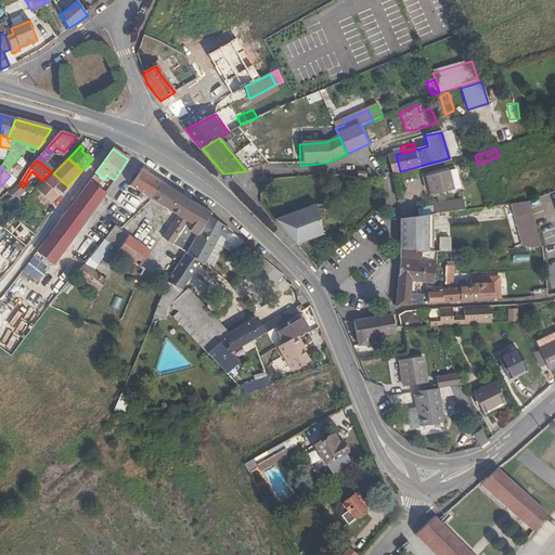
[(162,182),(142,168),(129,185),(150,199),(162,182)]
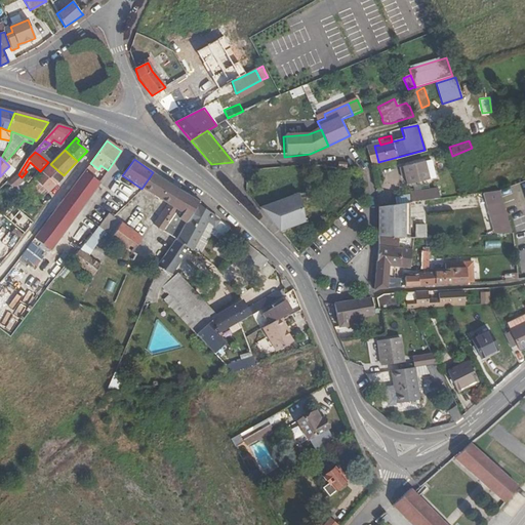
[(433,159),(408,164),(410,172),(413,171),(415,182),(438,176),(433,159)]
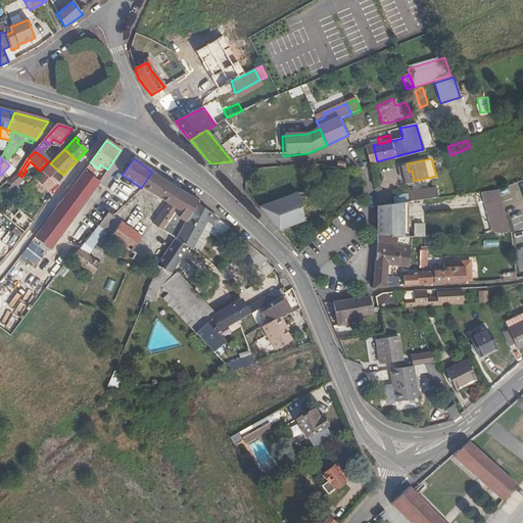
[(50,163),(42,173),(55,184),(59,180),(63,175),(50,163)]
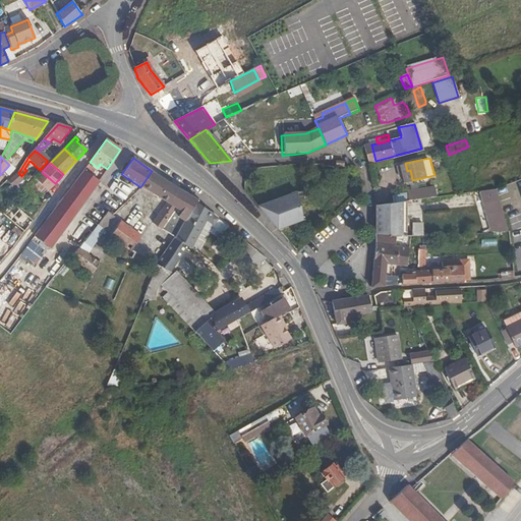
[(88,165),(83,170),(90,175),(94,170),(88,165)]
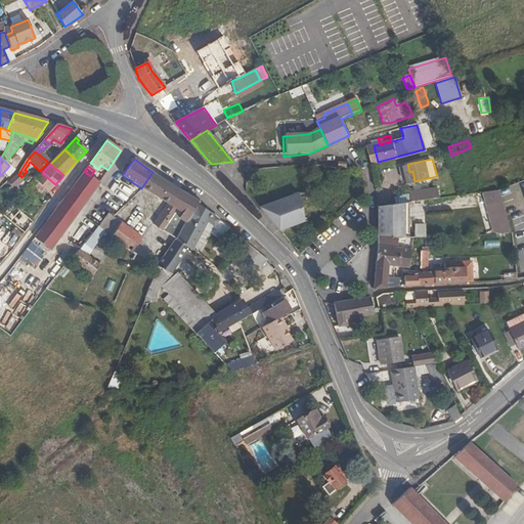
[(48,219),(60,228),(64,232),(99,182),(90,176),(84,171),(48,219)]
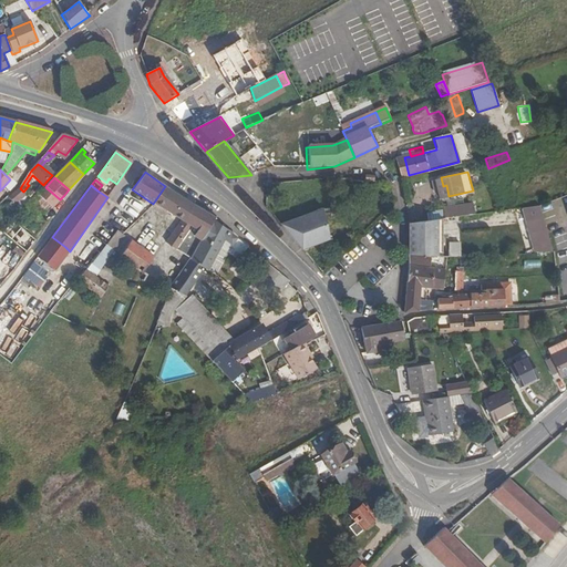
[(165,186),(153,204),(181,222),(192,204),(165,186)]
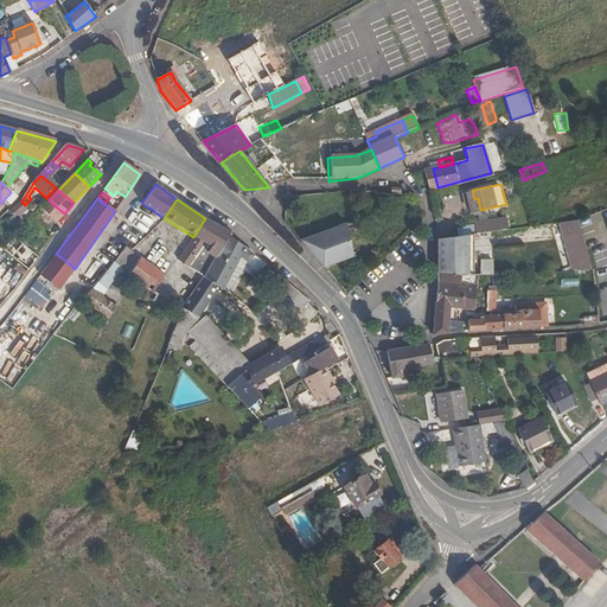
[(49,200),(40,209),(55,222),(64,213),(49,200)]
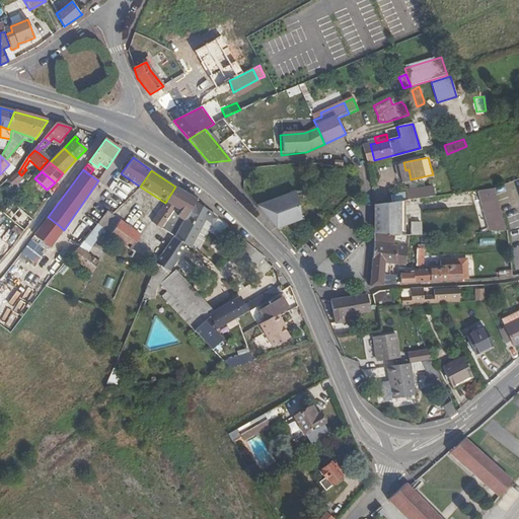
[(15,173),(6,181),(10,186),(13,190),(23,178),(21,175),(18,172),(15,173)]
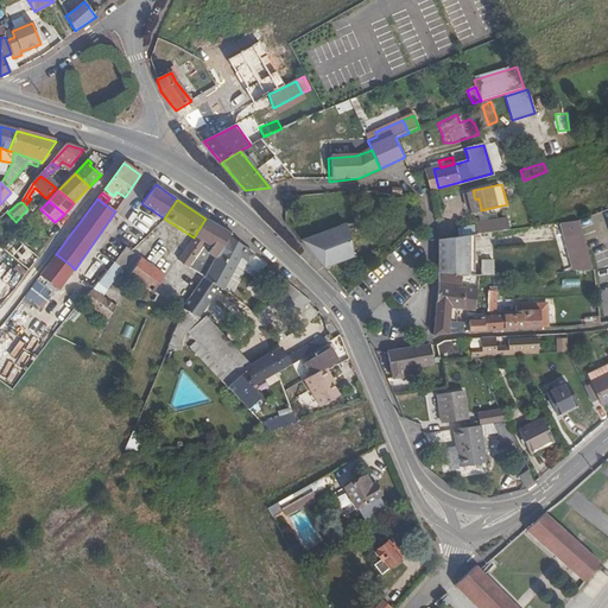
[(40,209),(32,219),(46,232),(55,222),(40,209)]
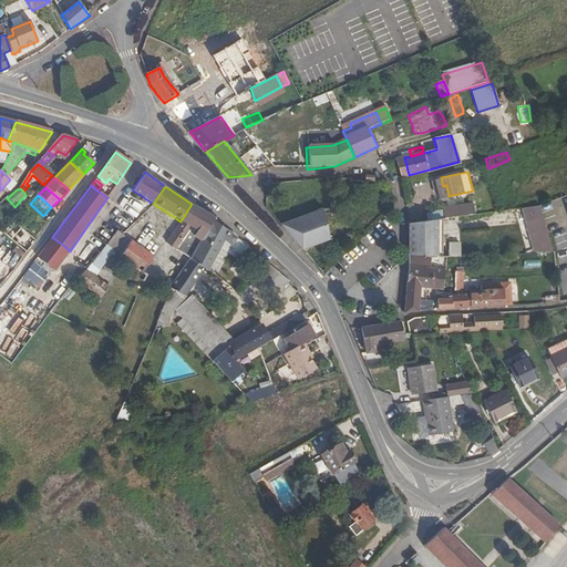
[(14,207),(11,203),(7,206),(12,212),(16,208),(14,207)]
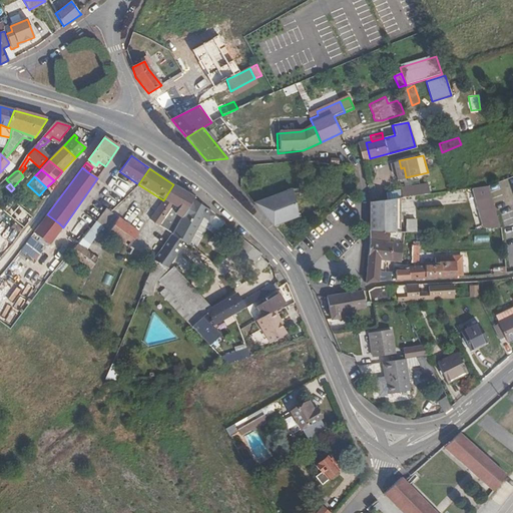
[(173,184),(163,200),(171,205),(181,212),(184,214),(192,201),(194,198),(173,184)]
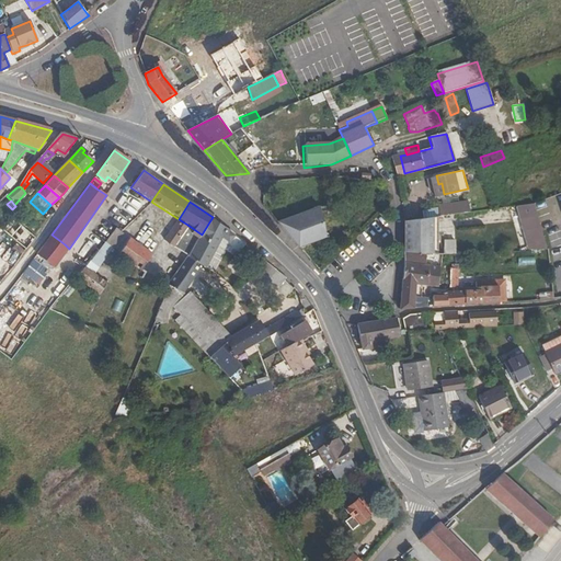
[(444,216),(471,212),(470,203),(443,206),(444,216)]
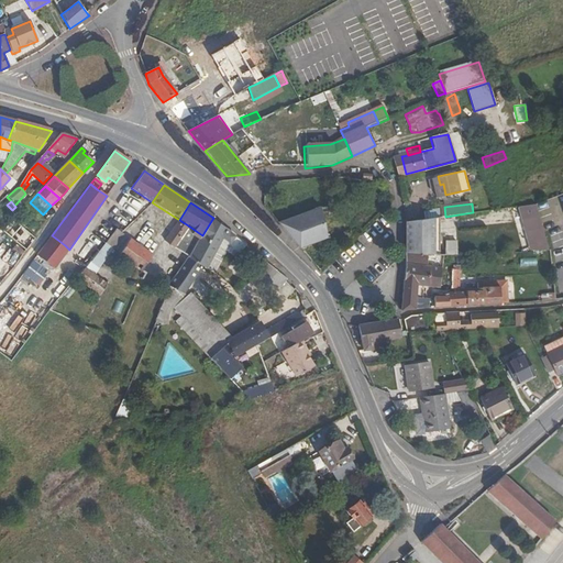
[(30,227),(42,216),(30,205),(19,217),(30,227)]
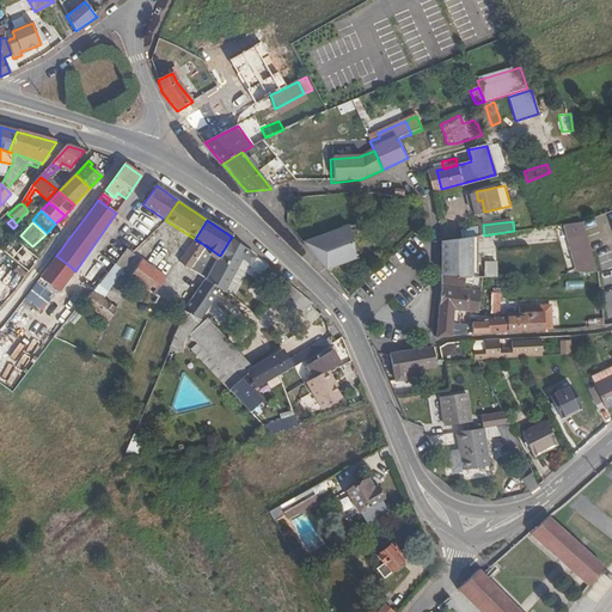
[(583,222),(563,225),(576,273),(597,273),(589,245),(583,222)]
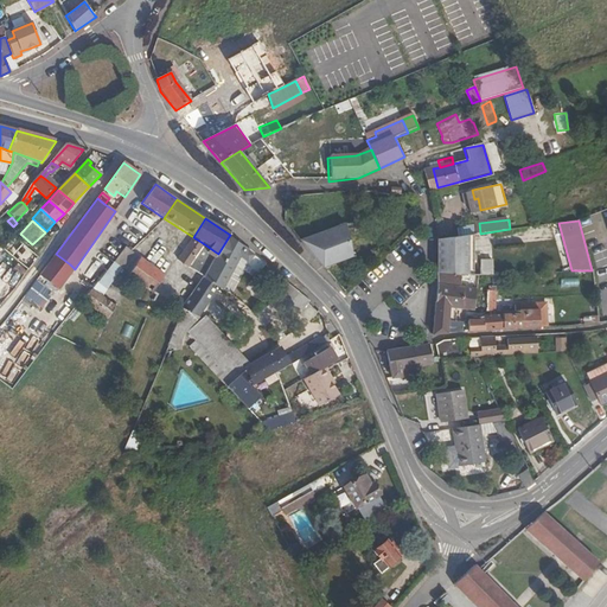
[(45,232),(53,238),(62,229),(55,222),(46,231),(45,232)]
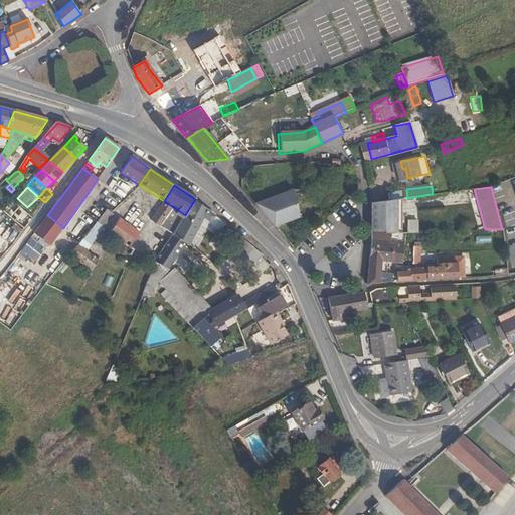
[(294,189),(255,204),(275,226),(299,217),(296,198),(294,189)]
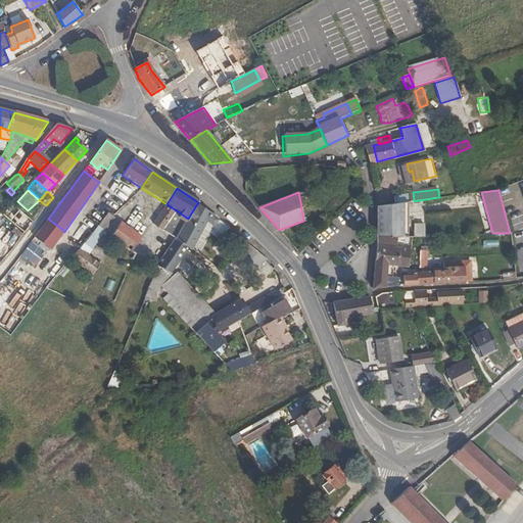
[(397,203),(384,205),(376,206),(377,236),(407,237),(408,237),(407,202),(405,202),(397,203)]
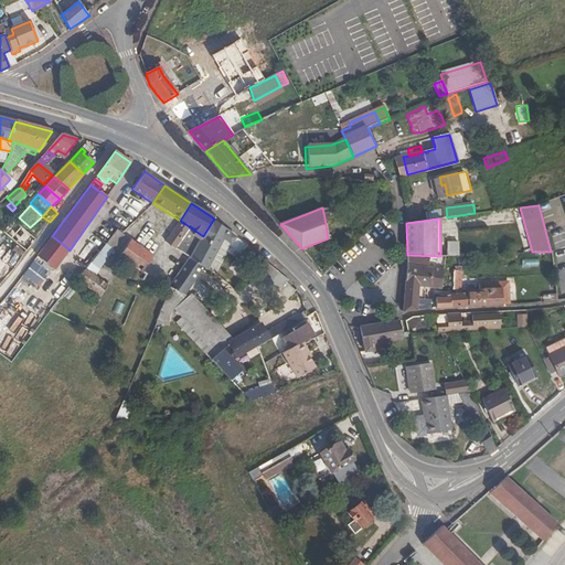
[(0,235),(0,259),(10,268),(35,240),(14,221),(0,235)]
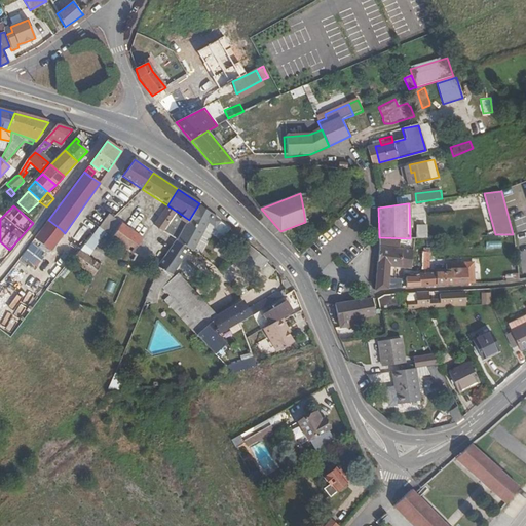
[(176,211),(167,205),(153,226),(161,233),(176,211)]
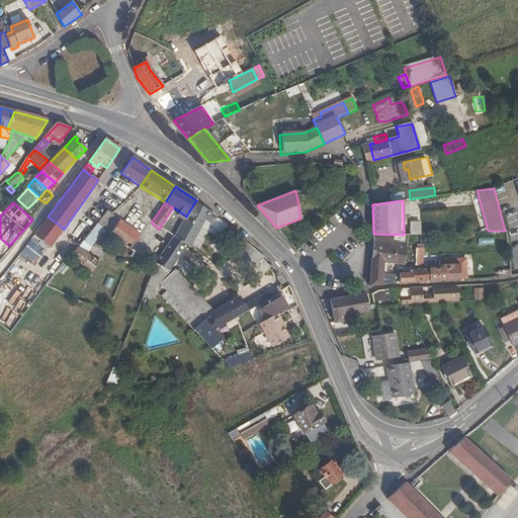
[(149,277),(159,283),(177,257),(180,259),(183,256),(179,254),(185,245),(198,252),(208,232),(217,238),(227,227),(206,209),(204,211),(194,203),(186,217),(177,231),(173,237),(156,260),(151,273),(149,277)]
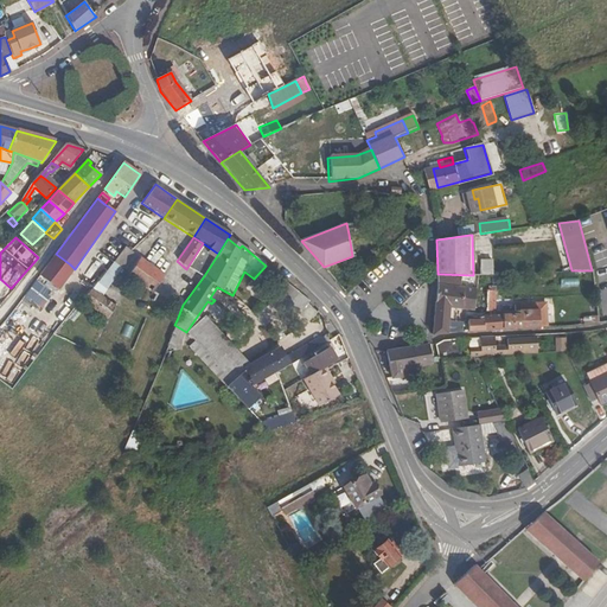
[(215,251),(203,243),(186,269),(198,274),(215,251)]
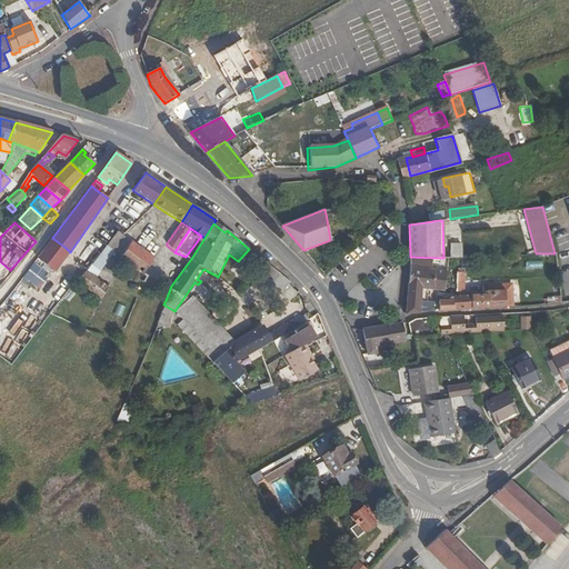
[(116,232),(105,247),(111,252),(123,237),(121,236),(116,232)]
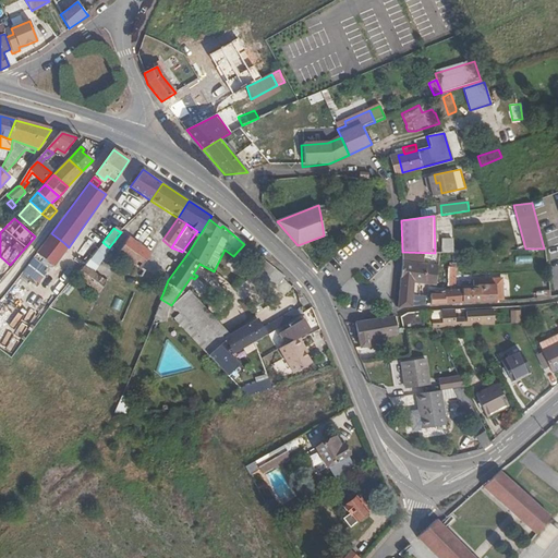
[(478,238),(478,229),(470,229),(470,239),(478,238)]
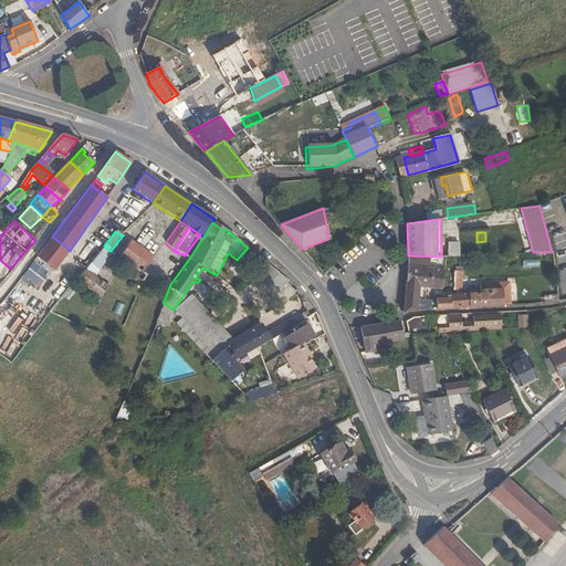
[(185,255),(189,259),(194,252),(203,237),(200,234),(185,255)]
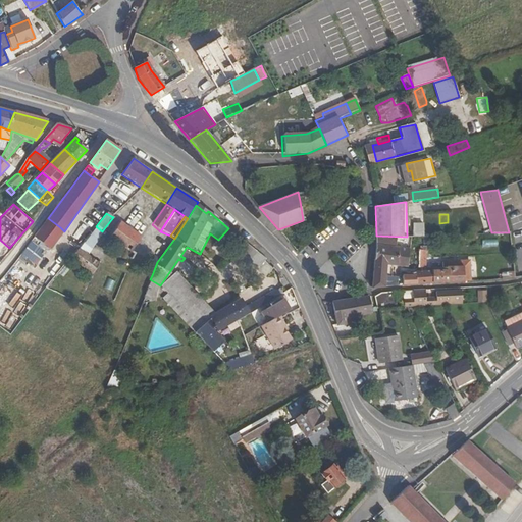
[(48,218),(38,232),(50,242),(60,227),(48,218)]
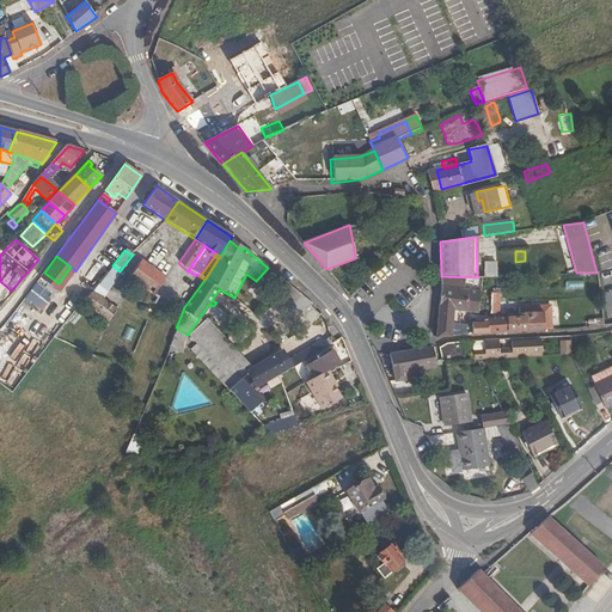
[(483,261),(483,276),(496,276),(496,261),(483,261)]
